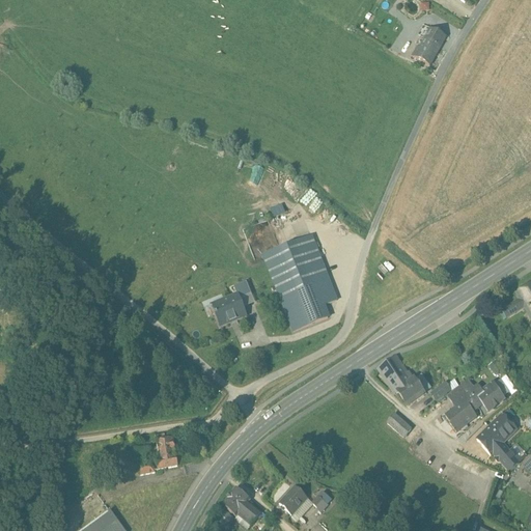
[(430,30),(420,50),(417,48),(412,57),(430,67),(446,38),(430,30)]
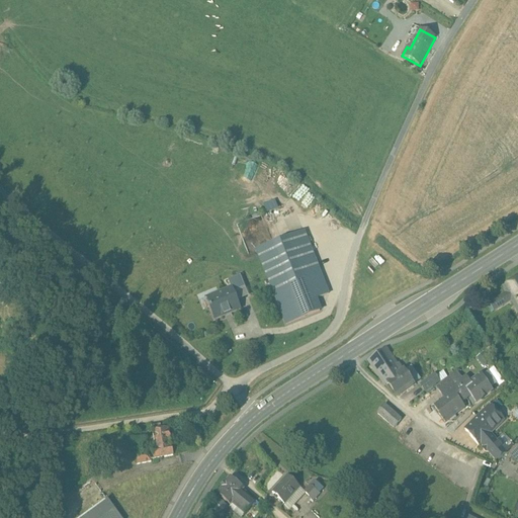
[(305,232),(257,250),(285,324),(320,311),(315,299),(329,293),(305,232)]
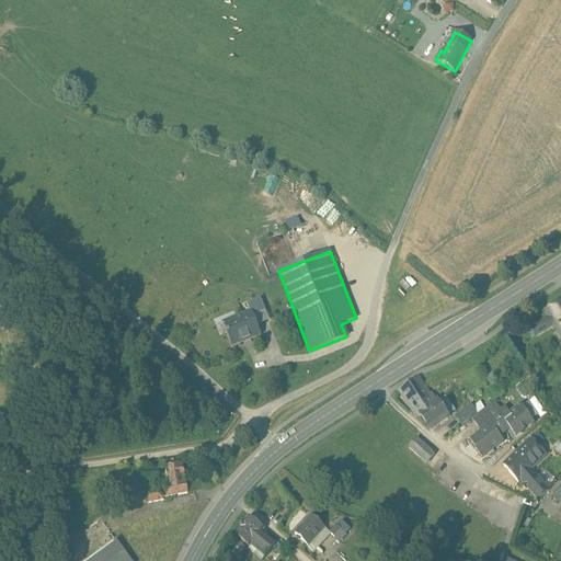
[(560,300),(545,311),(548,318),(529,329),(535,338),(553,327),(560,339),(560,300)]
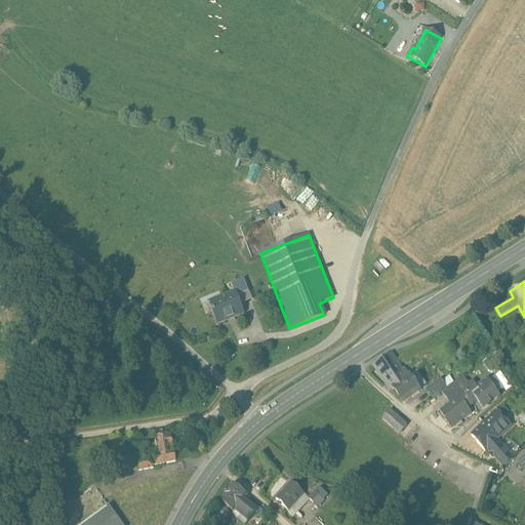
[(244,282),(233,287),(235,293),(236,292),(238,298),(248,293),(244,282)]
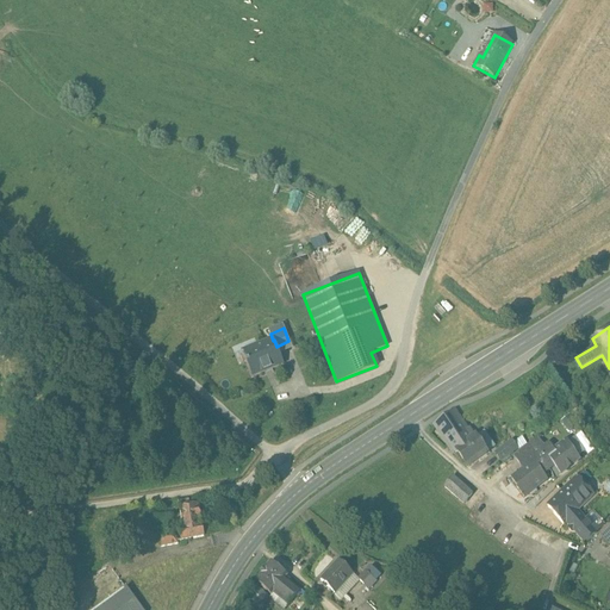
[(273,341),(244,352),(249,362),(247,363),(247,366),(248,365),(253,377),(284,365),(277,347),(274,340),(273,341)]
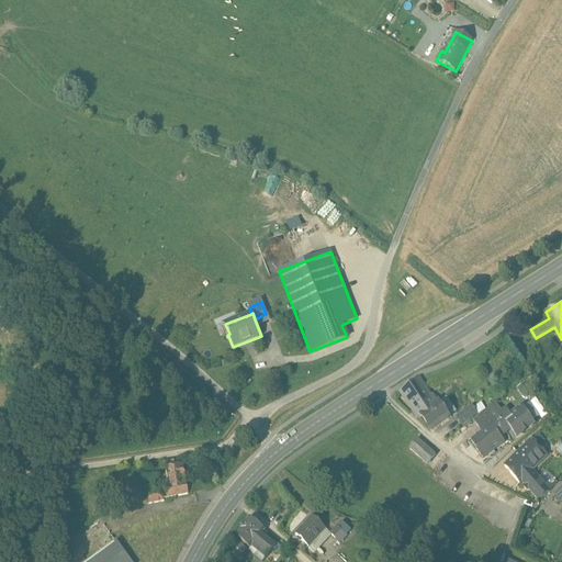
[(430,395),(418,379),(401,391),(417,414),(420,412),(437,401),(433,394),(430,395)]
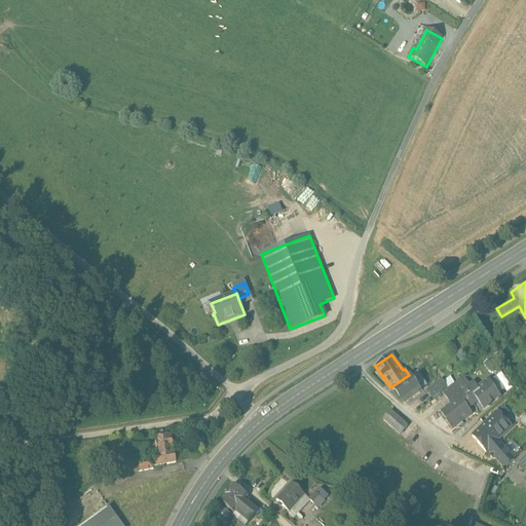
[(409,375),(393,385),(403,399),(418,388),(418,385),(410,374),(409,375)]
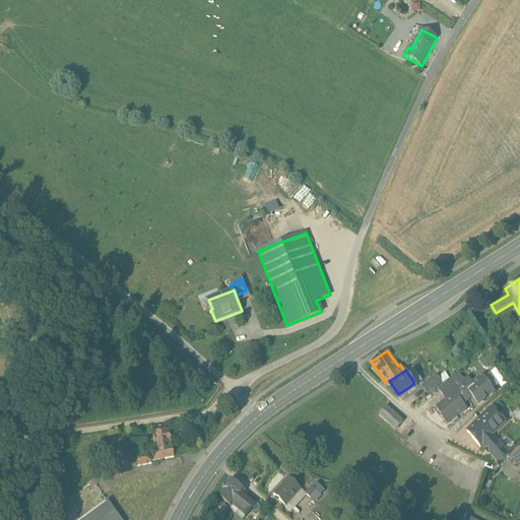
[(458,371),(447,378),(453,387),(454,387),(464,379),(458,371)]
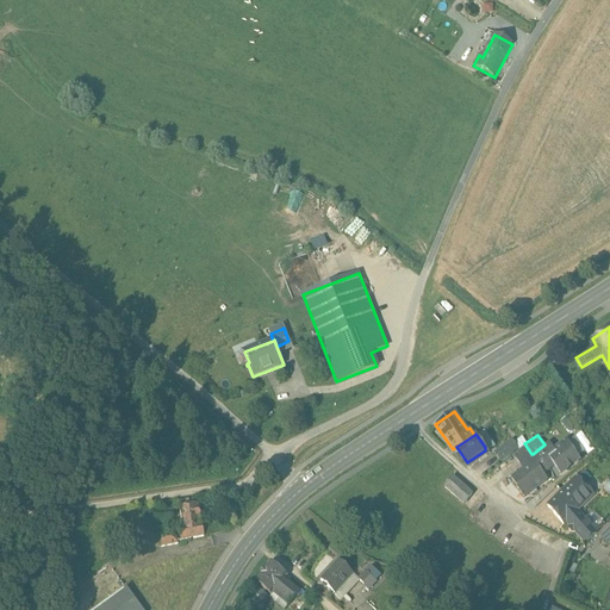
[(512,436),(496,448),(500,456),(518,444),(512,436)]
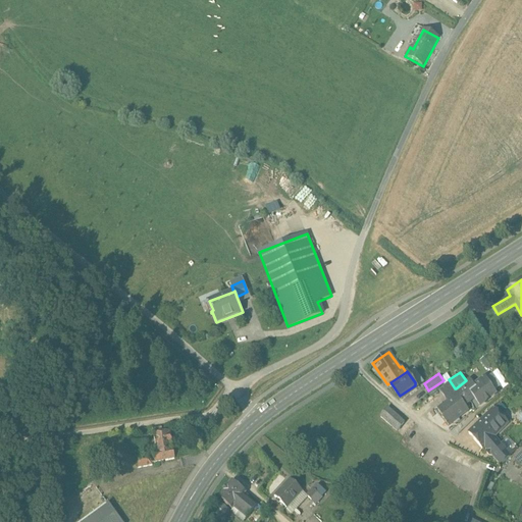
[(496,390),(485,376),(474,383),(471,378),(470,377),(466,380),(469,379),(478,392),(474,395),(478,402),(484,398),(485,399),(496,390)]
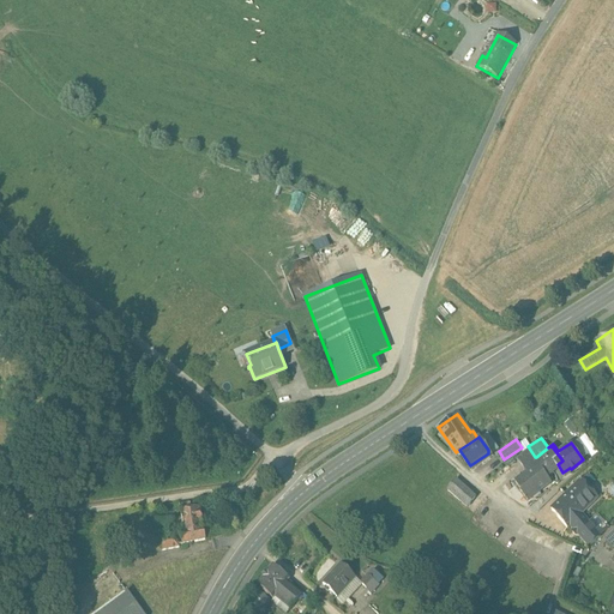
[(548,447),(536,457),(535,457),(523,465),(527,469),(515,477),(527,494),(539,486),(537,485),(548,476),(546,473),(558,464),(563,461),(552,446),(548,447)]
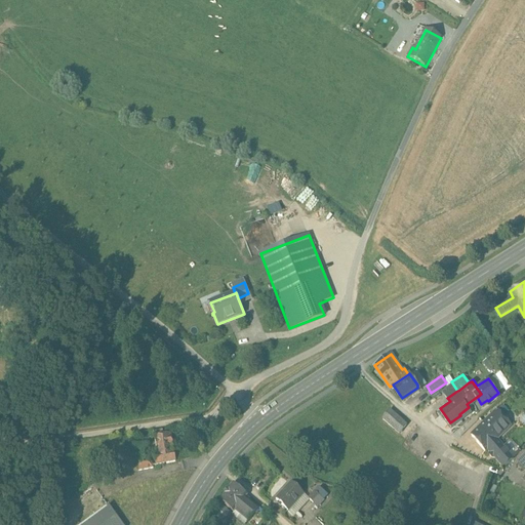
[(451,381),(441,389),(447,398),(457,391),(451,381)]
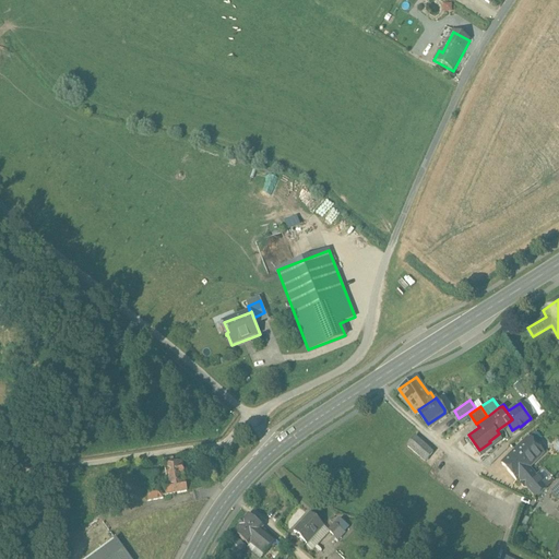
[(432,447),(415,432),(407,442),(425,456),(432,447)]
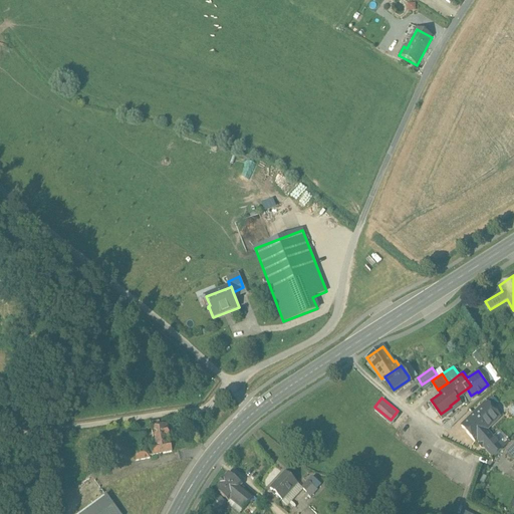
[(486,400),(461,422),(475,437),(477,434),(493,453),(502,445),(486,427),(500,414),(487,399),(486,398),(485,399),(486,400)]
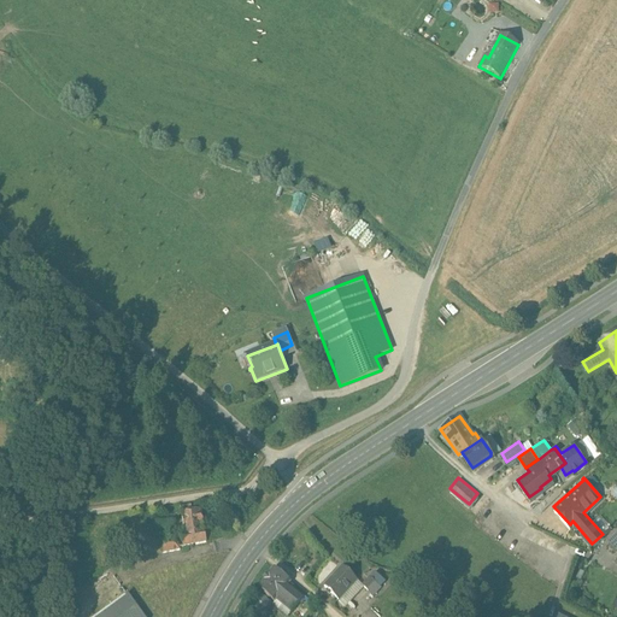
[(199,505),(181,509),(182,512),(169,515),(171,529),(184,527),(186,532),(204,528),(203,523),(204,522),(200,509),(200,510),(199,505)]
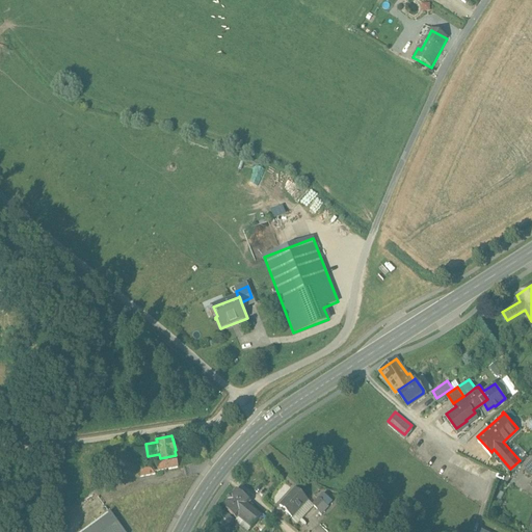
[(145,444),(133,446),(136,458),(148,456),(145,444)]
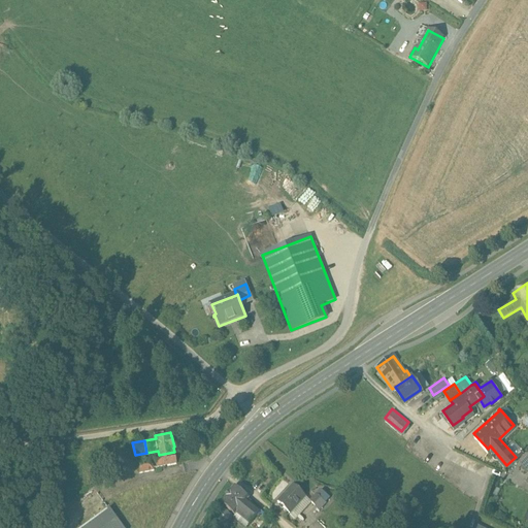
[(159,455),(155,456),(155,458),(153,458),(152,457),(137,459),(139,469),(154,467),(154,466),(175,462),(174,452),(159,455)]
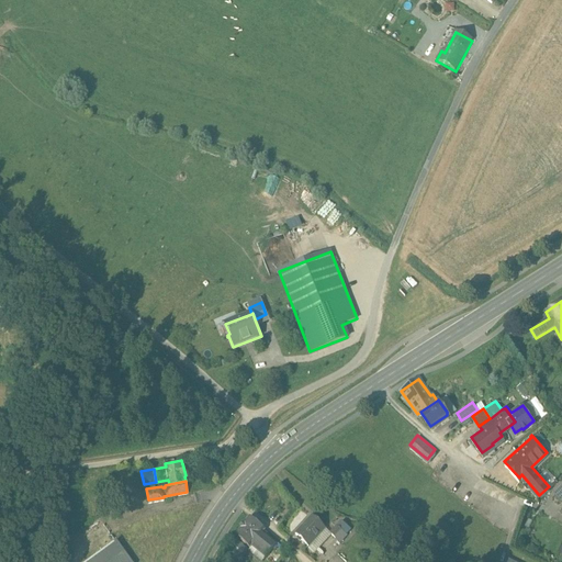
[(312,514),(295,531),(308,543),(325,526),(312,514)]
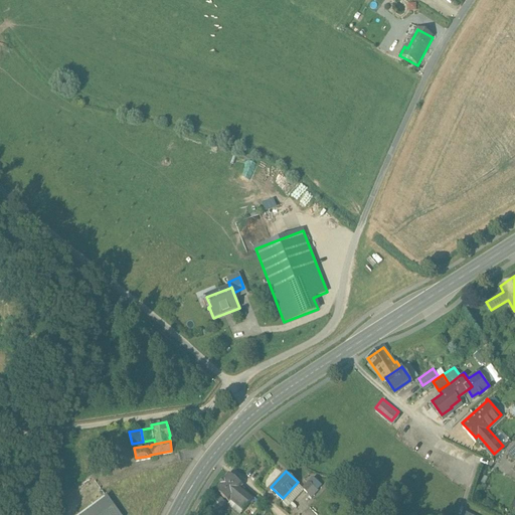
[(241,483),(228,472),(215,488),(228,499),(230,498),(242,508),(253,495),(240,485),(241,483)]
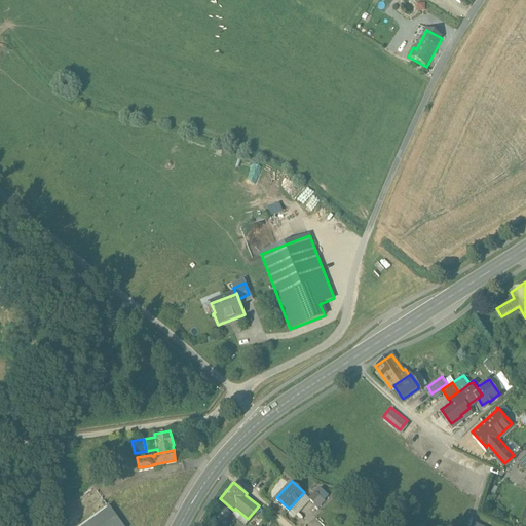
[(314,490),(308,496),(313,501),(320,494),(314,490)]
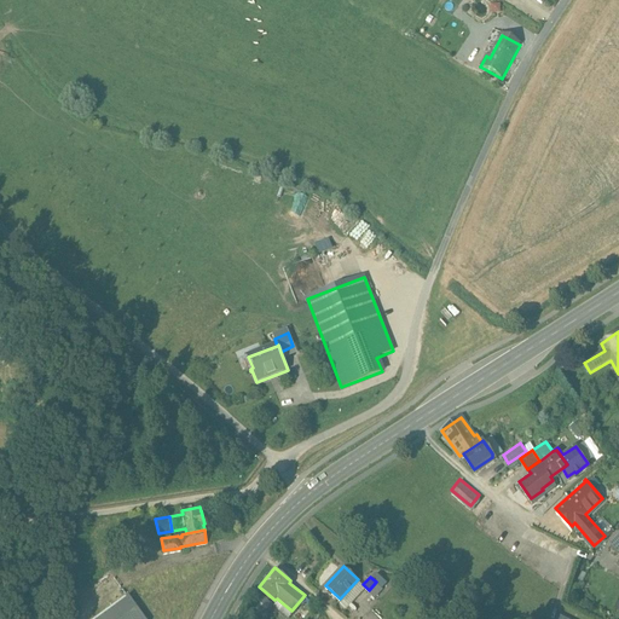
[(144,618),(127,594),(90,618),(144,618)]
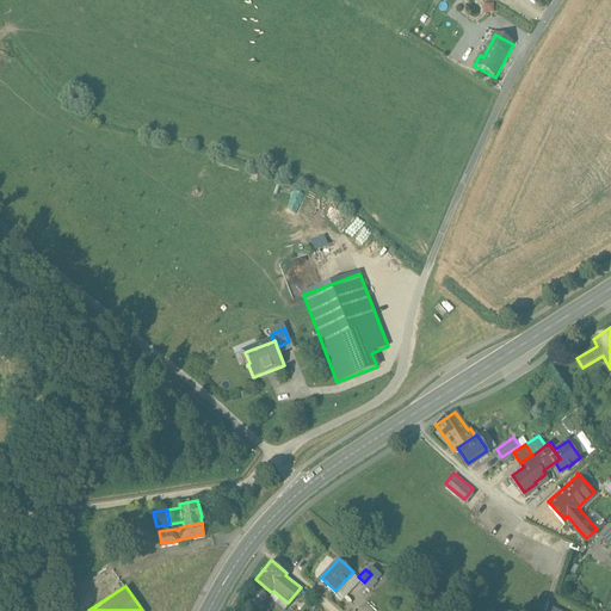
[(571,610),(550,600),(544,610),(571,610)]
